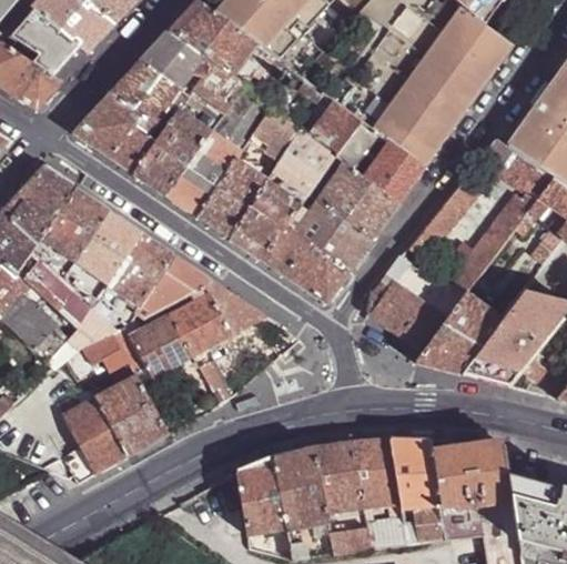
[(0,16),(13,0),(0,0),(0,16)]
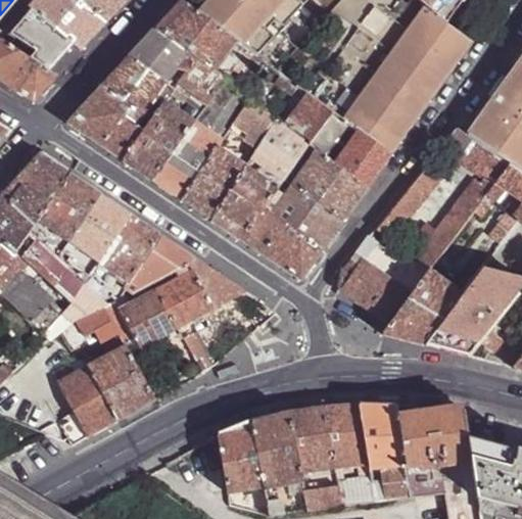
[(90,35),(105,18),(83,0),(32,0),(30,3),(31,4),(73,39),(81,46),(90,35)]
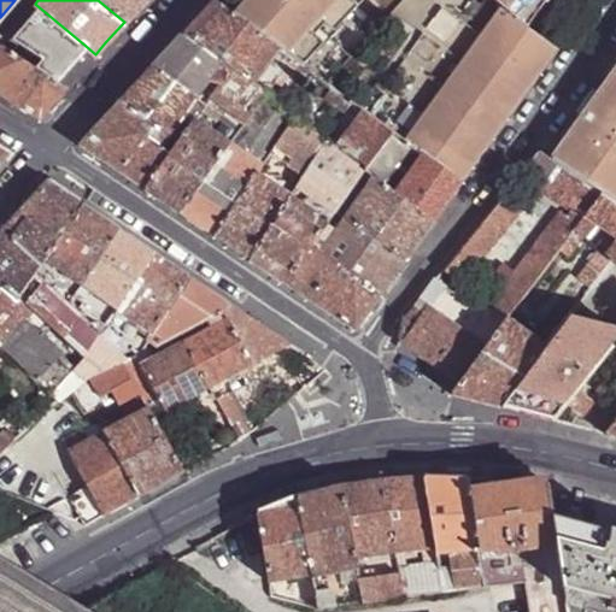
[(98,0),(124,22),(139,7),(145,0),(98,0)]
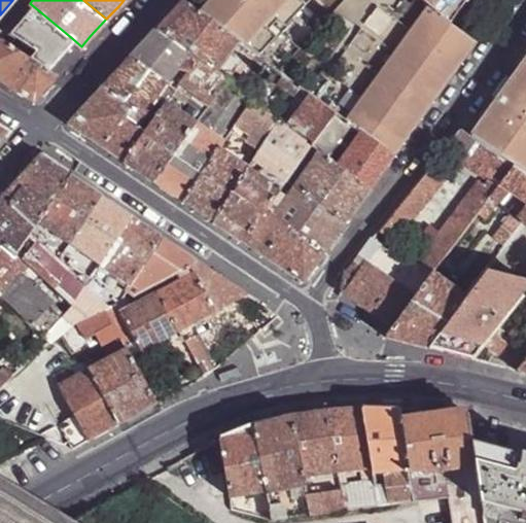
[(251,49),(199,10),(189,4),(189,3),(185,0),(179,0),(166,15),(158,25),(203,58),(232,79),(251,49)]
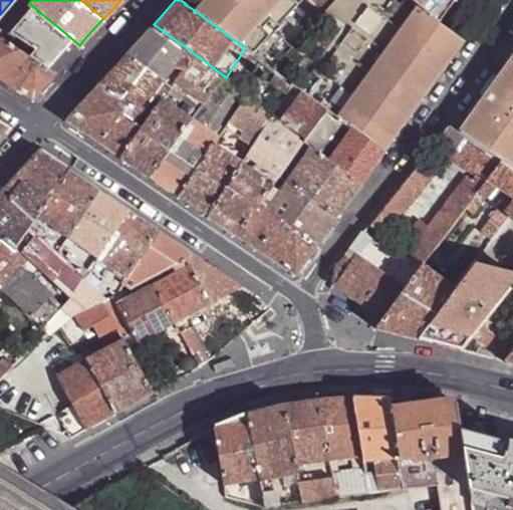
[(385,149),(465,37),(441,19),(454,0),(203,0),(194,10),(245,48),(254,54),(266,40),(258,34),(280,9),(287,16),(301,0),(418,0),(420,2),(337,115),(343,119),(353,126),(385,149)]
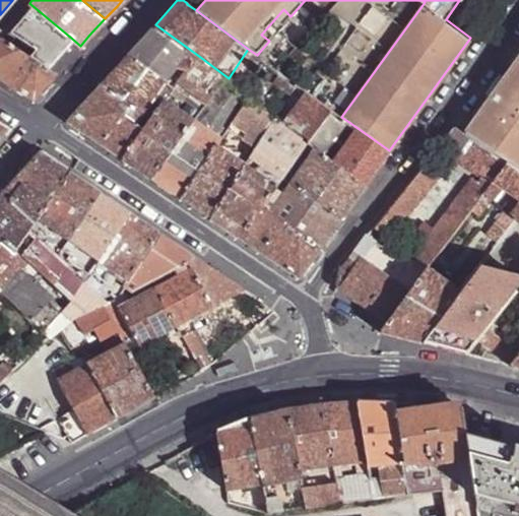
[(58,54),(72,39),(30,4),(7,30),(13,36),(48,66),(58,54)]
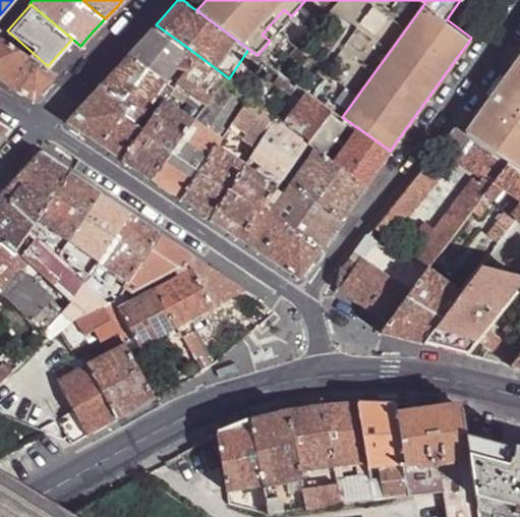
[(270,41),(291,16),(284,9),(262,35),(270,41)]
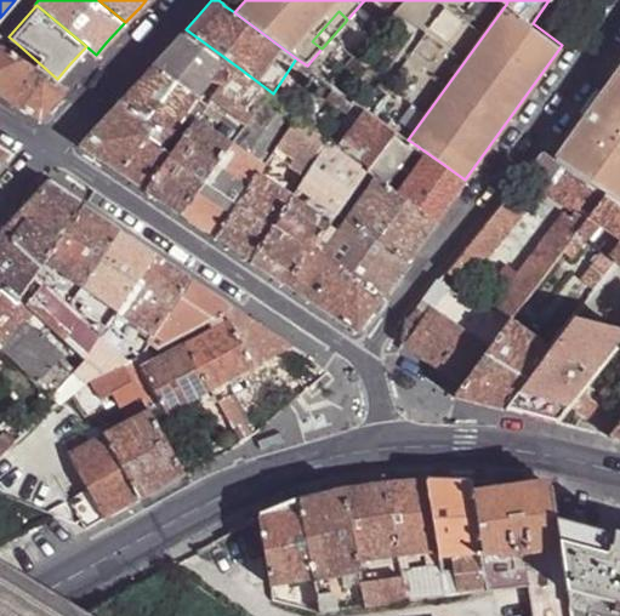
[(202,97),(217,77),(228,84),(239,68),(186,29),(166,50),(154,63),(202,97)]
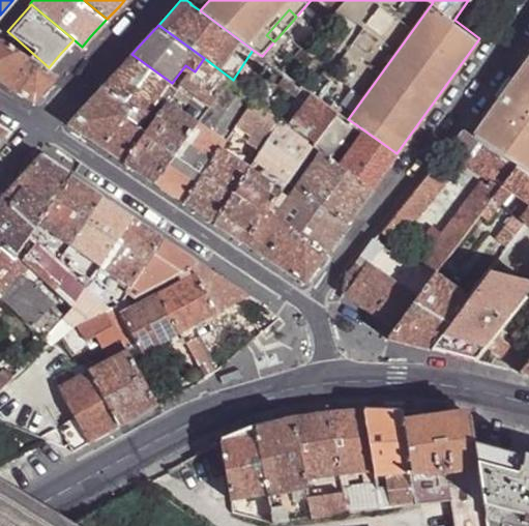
[(1,37),(0,36),(0,78),(34,99),(47,85),(57,75),(49,67),(13,36),(9,42),(1,36),(1,37)]
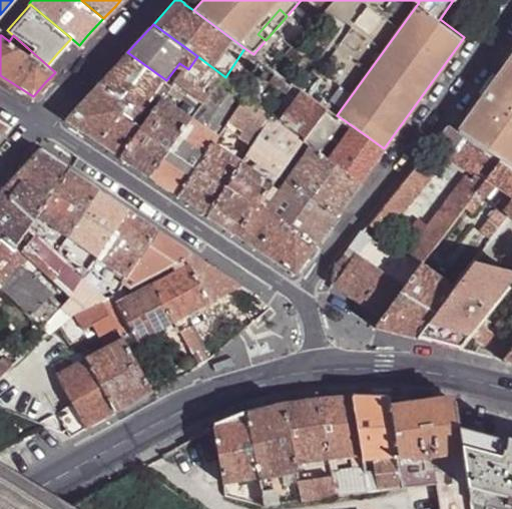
[(142,111),(166,80),(127,52),(112,69),(101,81),(142,111)]
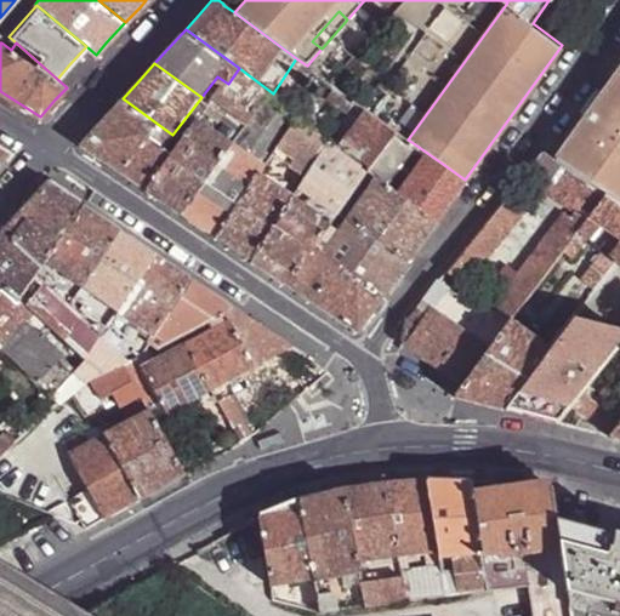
[(330,83),(334,86),(348,70),(345,67),(330,83)]
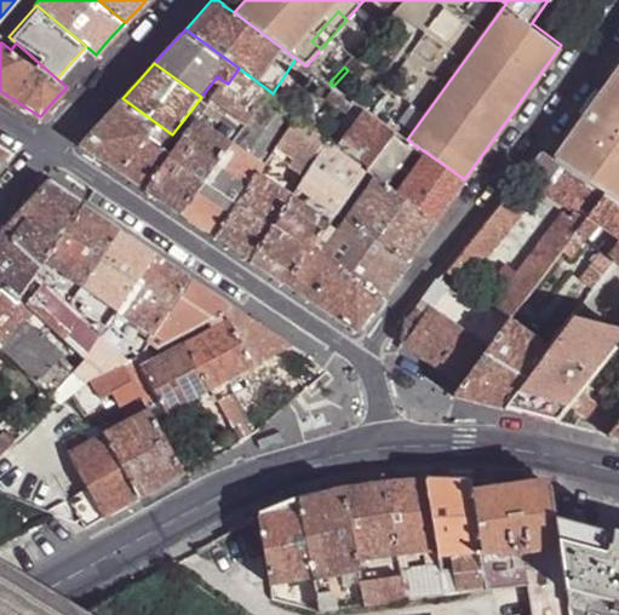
[(250,122),(273,93),(239,68),(228,84),(217,97),(250,122)]
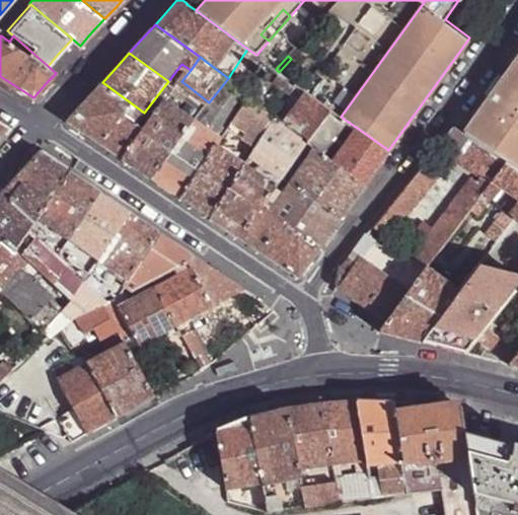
[(517,57),(462,134),(505,163),(517,171),(517,57)]
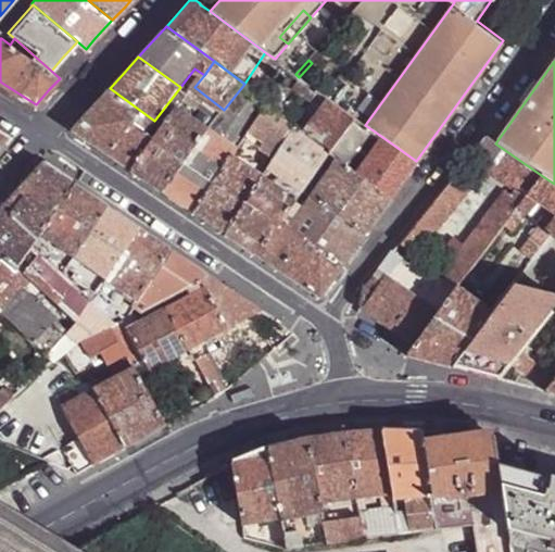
[(312,99),(317,90),(302,78),(295,87),(312,99)]
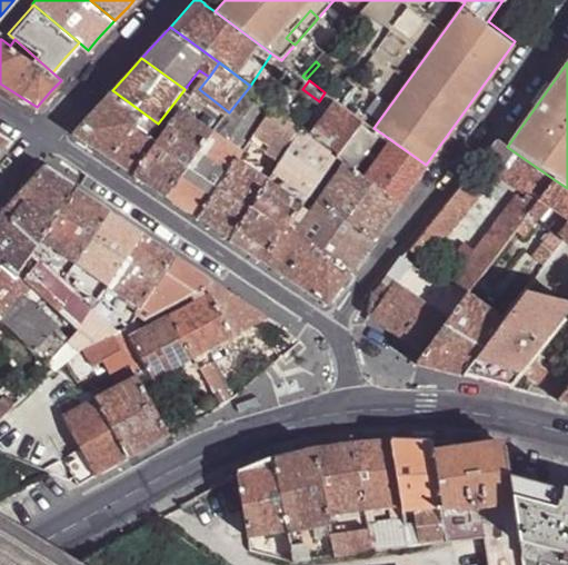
[(275,109),(277,105),(250,86),(229,112),(215,131),(245,151),(263,124),(268,118),(261,112),(267,105),(275,109)]
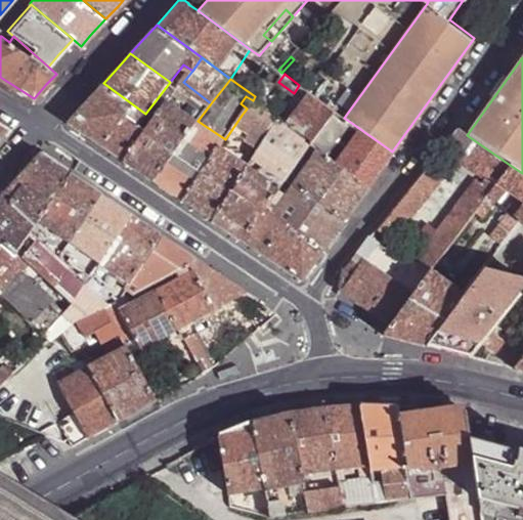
[(97,141),(125,159),(146,130),(138,124),(145,114),(103,83),(82,106),(69,122),(97,141)]
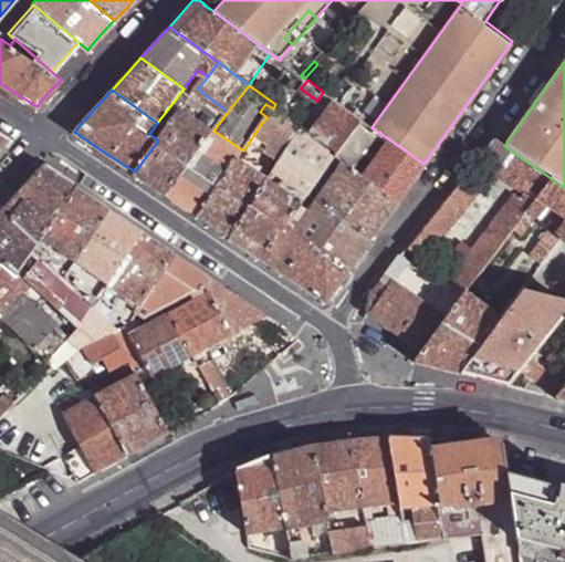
[(338,149),(361,118),(353,113),(335,100),(314,133),(338,149)]
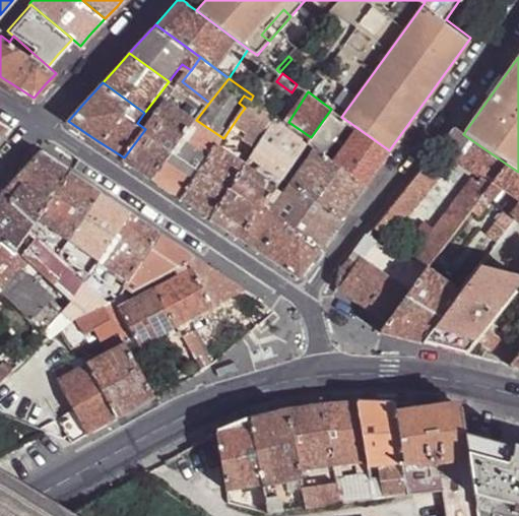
[(239,103),(245,108),(251,100),(244,95),(239,103)]
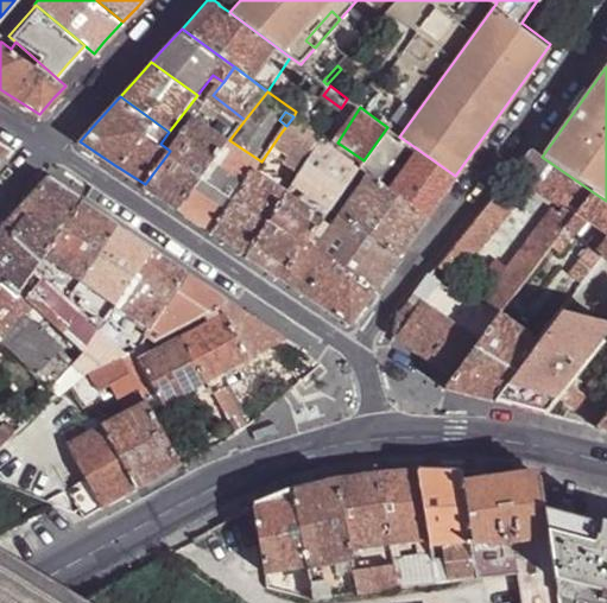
[(314,154),(327,134),(324,133),(296,112),(293,116),(286,126),(282,132),(314,154)]
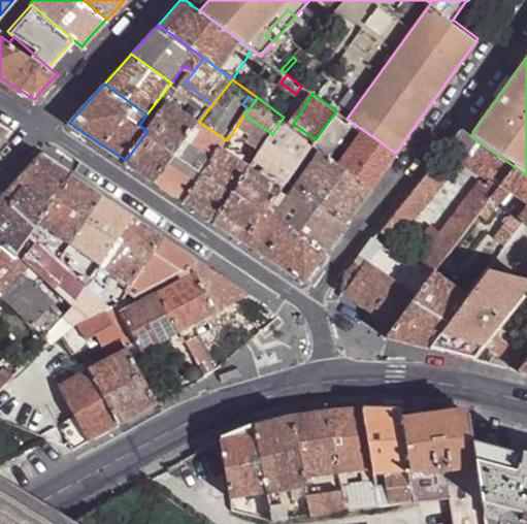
[(336,110),(338,112),(343,105),(333,98),(329,105),(336,110)]
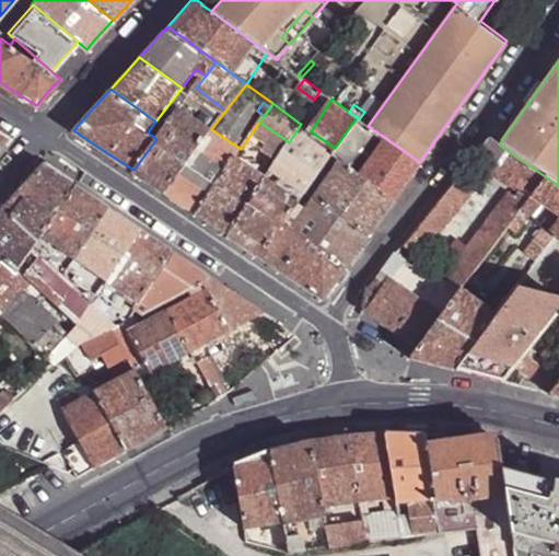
[(152,183),(164,190),(211,129),(181,108),(156,139),(134,170),(152,183)]
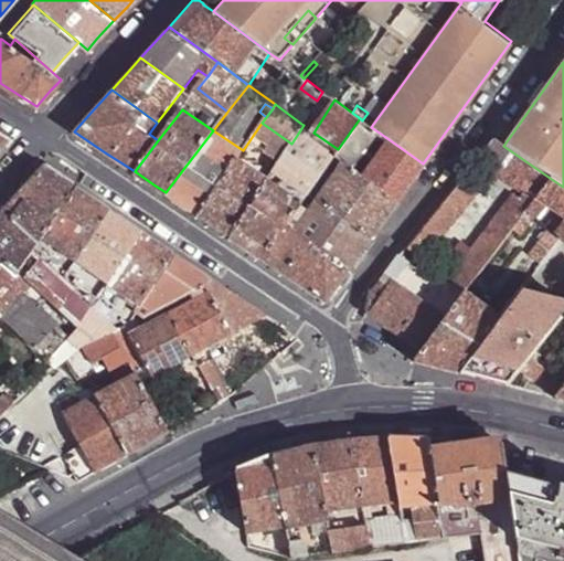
[(380,137),(376,135),(378,131),(371,127),(362,120),(360,118),(338,149),(334,154),(343,160),(353,167),(362,154),(371,143),(375,145),(380,137)]
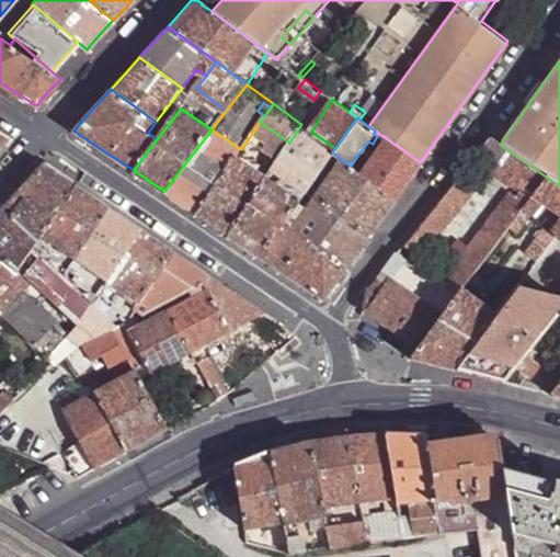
[(236,157),(266,178),(273,168),(289,143),(260,122),(241,149),(236,157)]
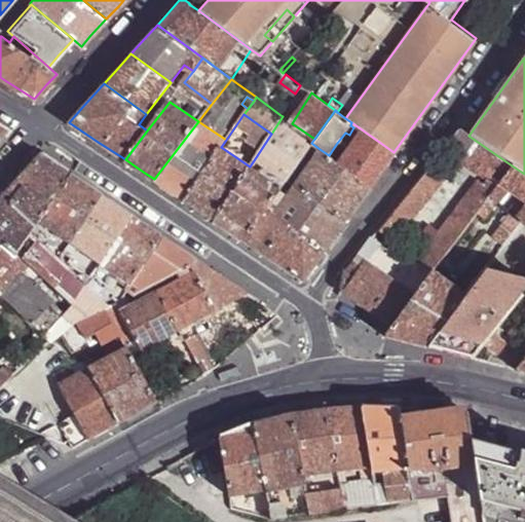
[(311,143),(314,139),(292,123),(283,116),(271,134),(256,157),(267,165),(262,174),(250,166),(214,219),(229,229),(244,238),(265,208),(288,177),(294,166),(311,143)]
